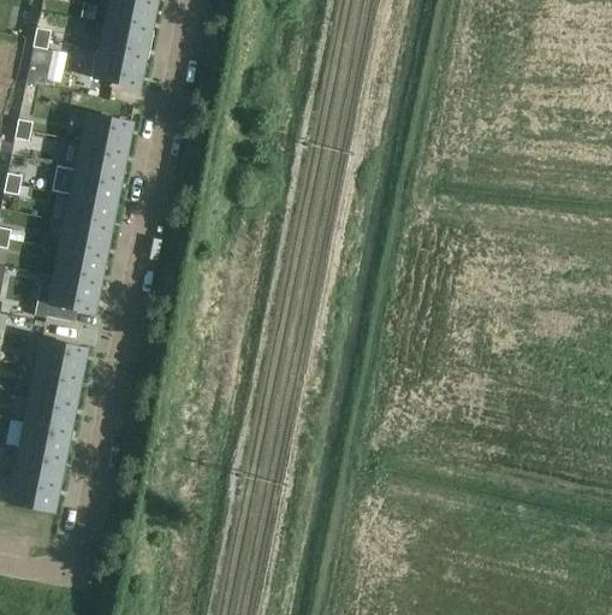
[(113,0),(108,24),(152,33),(156,5),(131,0),(113,0)]
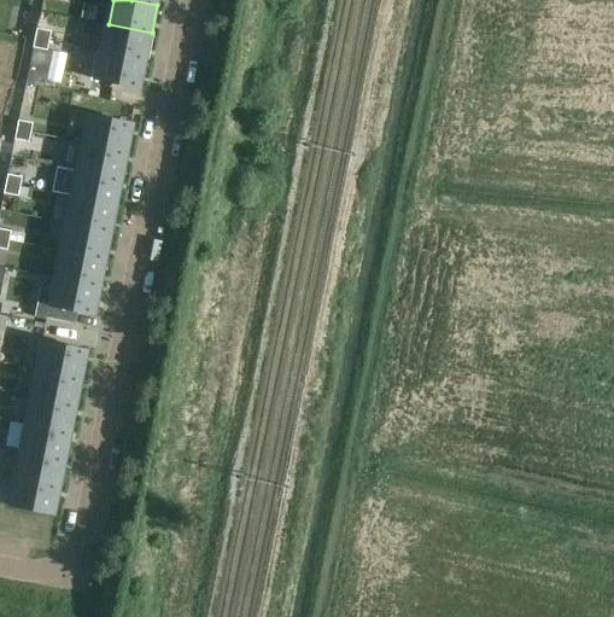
[(109,24),(104,52),(146,60),(152,33),(109,24)]
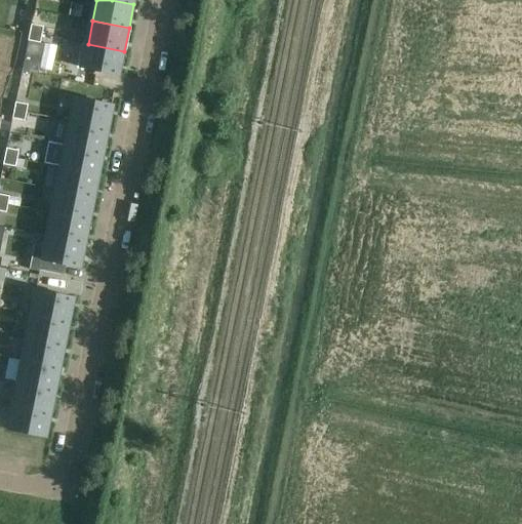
[(34,23),(32,31),(44,34),(46,26),(34,23)]
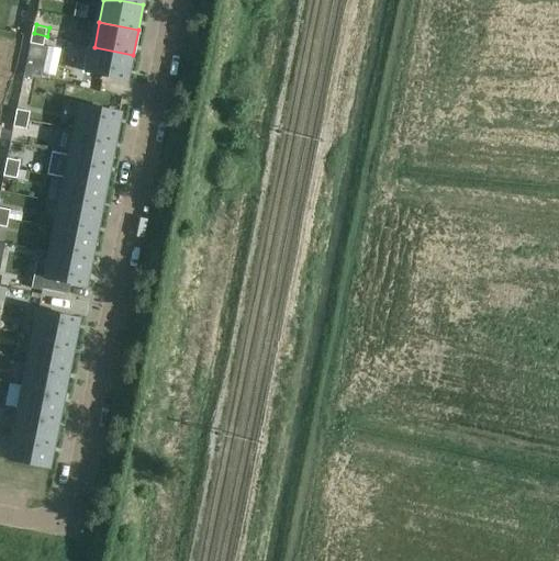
[(34,33),(32,42),(46,45),(47,36),(34,33)]
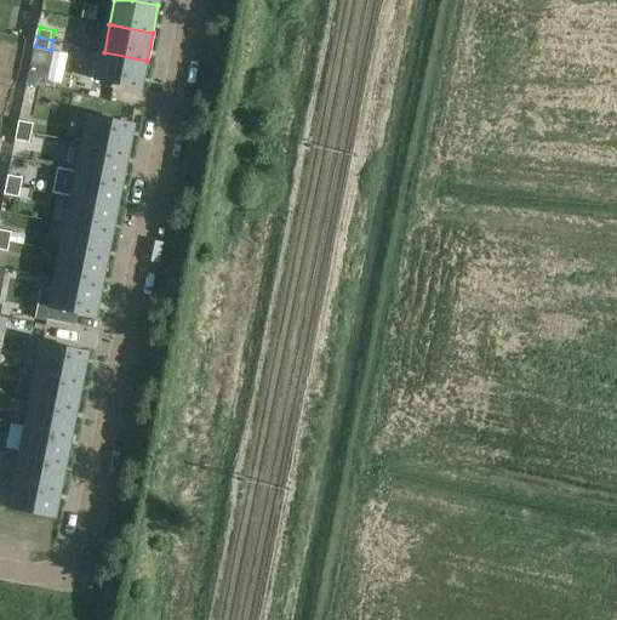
[(35,46),(28,83),(50,87),(57,51),(51,50),(35,46)]
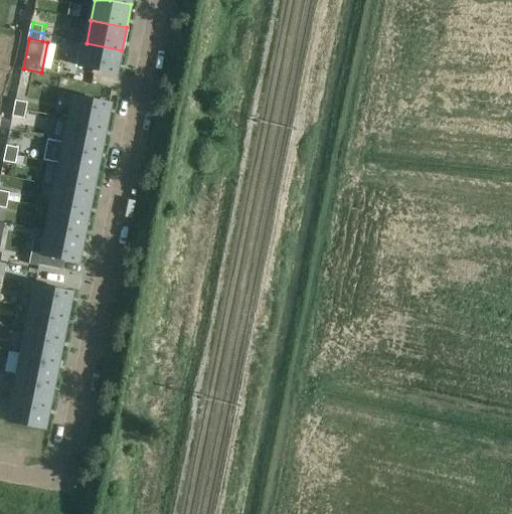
[(87,43),(81,66),(117,73),(122,50),(87,43)]
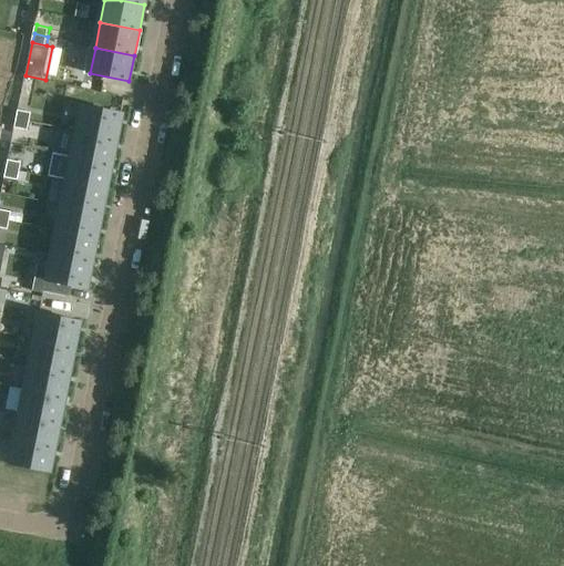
[(84,104),(79,129),(119,137),(123,112),(84,104)]
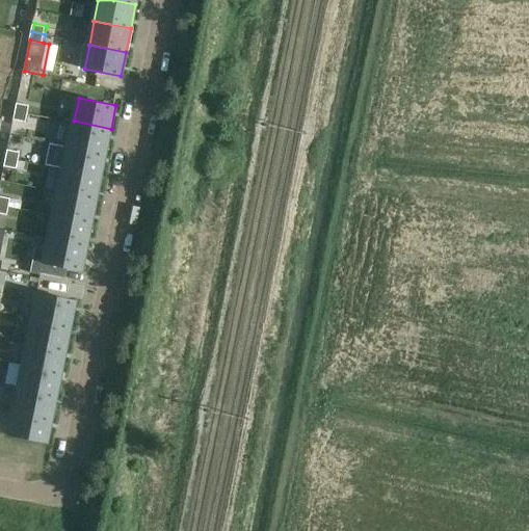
[(18,103),(17,111),(29,113),(31,105),(18,103)]
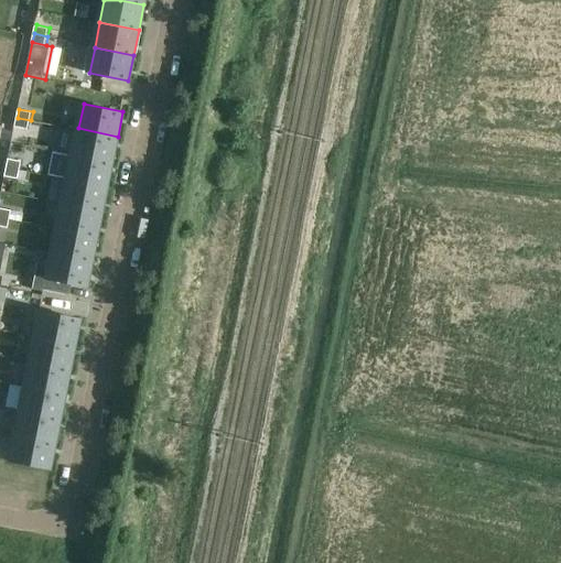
[(18,118),(15,126),(29,129),(31,120),(18,118)]
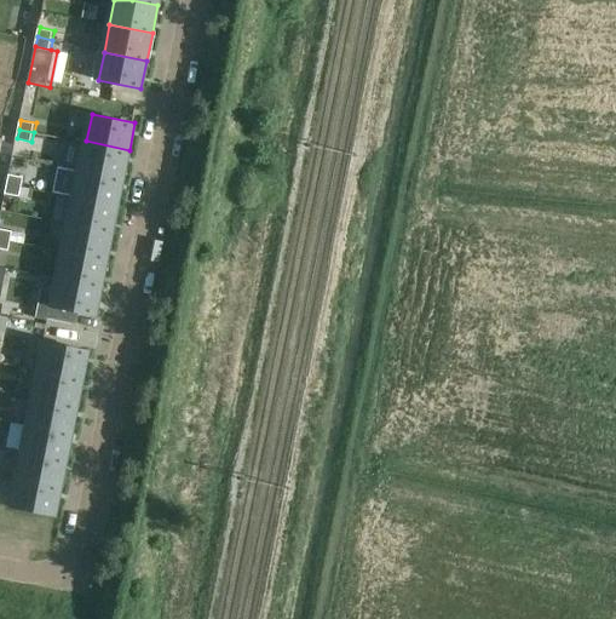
[(86,141),(81,168),(124,177),(130,150),(86,141)]
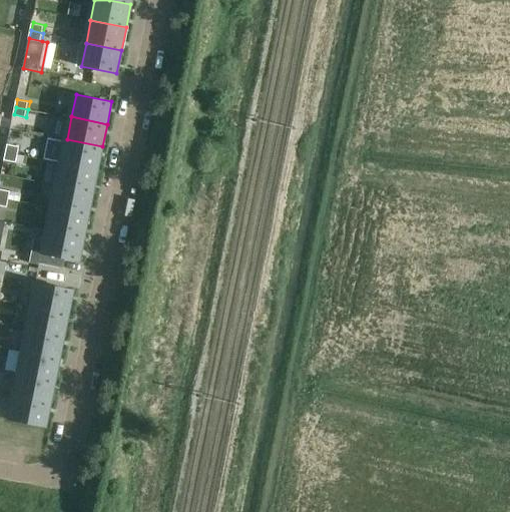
[(67,139),(62,162),(97,169),(102,146),(67,139)]
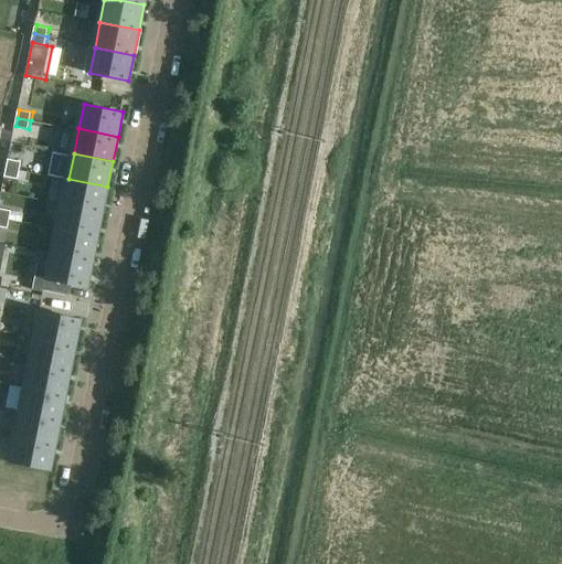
[(9,158),(7,167),(21,170),(22,161),(9,158)]
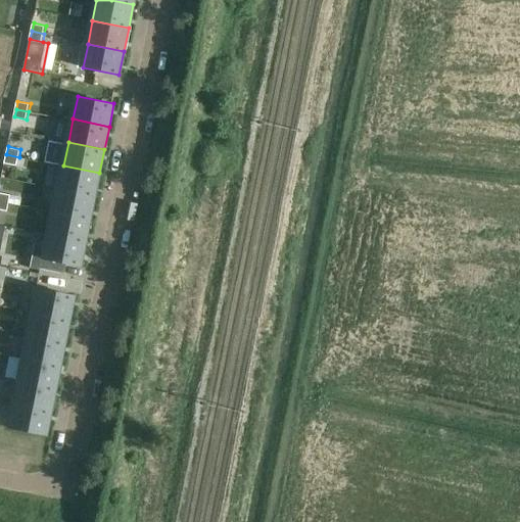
[(6,154),(5,162),(17,164),(19,157),(6,154)]
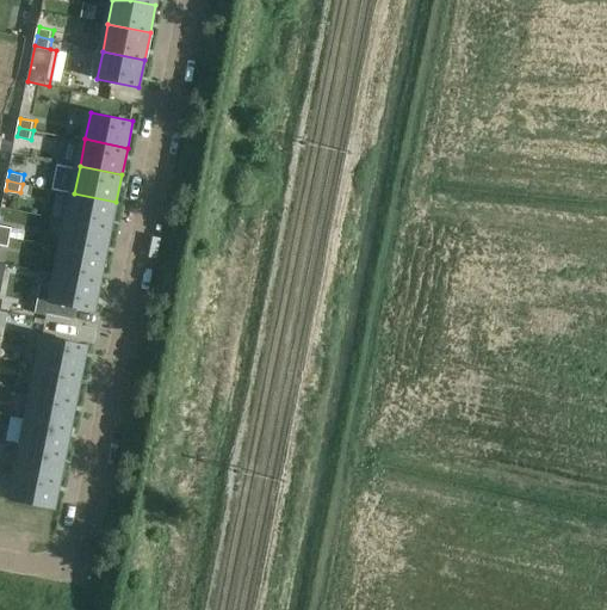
[(74,193),(68,221),(111,229),(116,202),(74,193)]
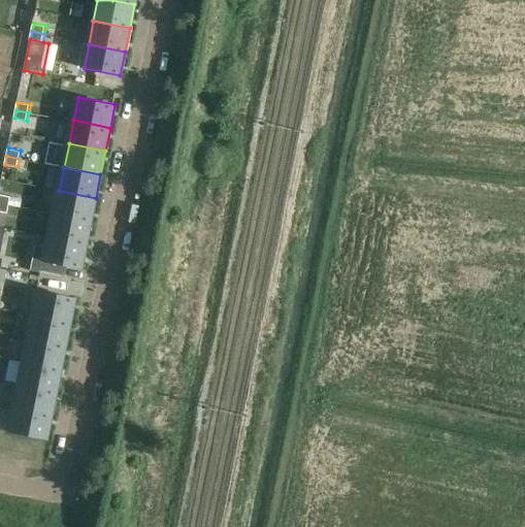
[(59,191),(55,213),(91,222),(96,198),(59,191)]
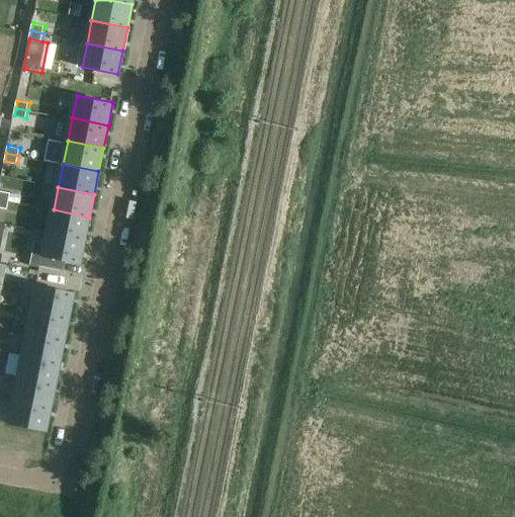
[(0,190),(0,198),(9,200),(11,193),(0,190)]
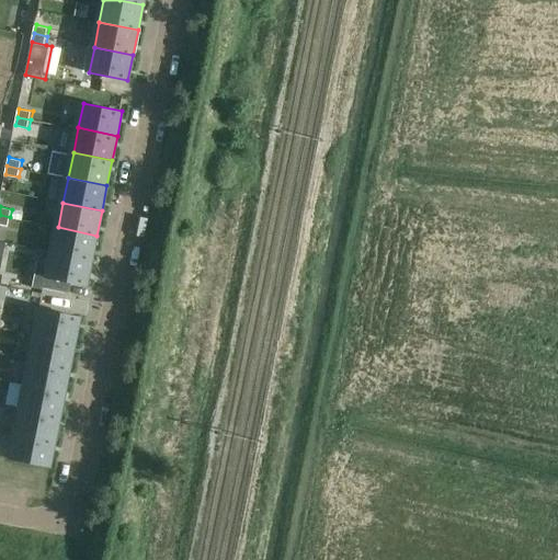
[(0,215),(0,224),(9,226),(10,217),(0,215)]
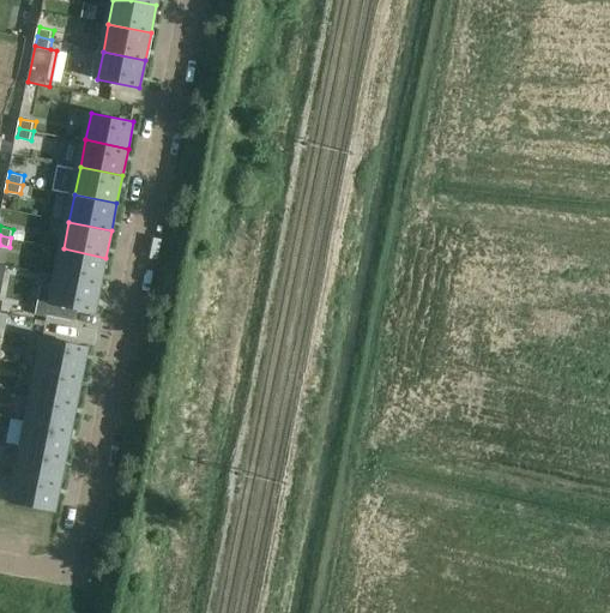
[(64,248),(58,276),(100,286),(106,258),(64,248)]
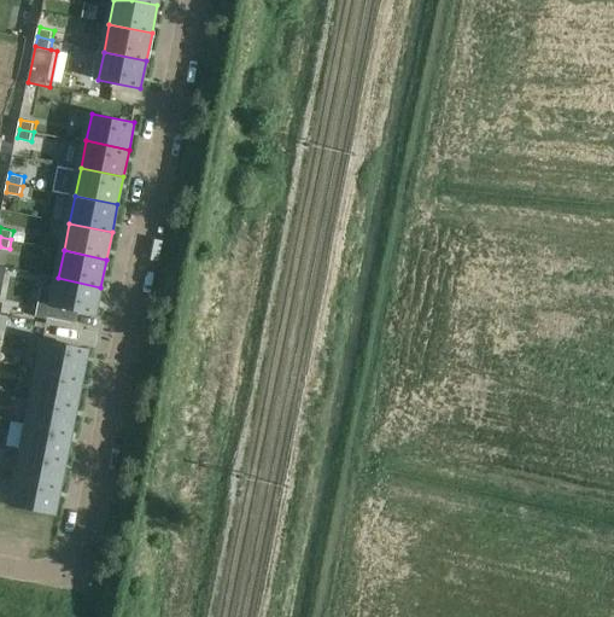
[(42,286),(36,318),(50,320),(50,318),(76,324),(79,312),(95,314),(100,287),(58,278),(56,289),(42,286)]
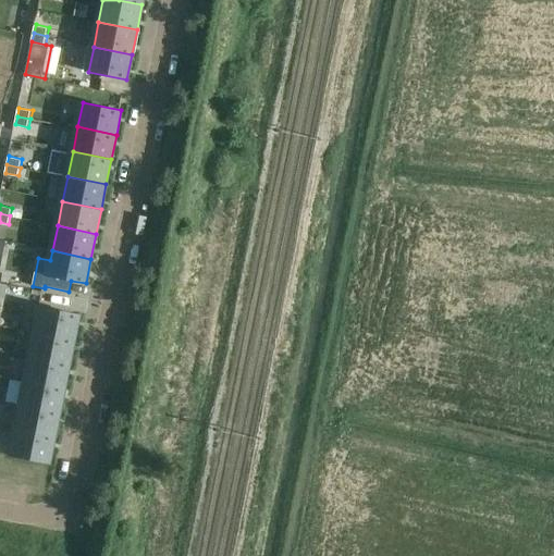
[(41,306),(36,331),(75,338),(79,313),(41,306)]
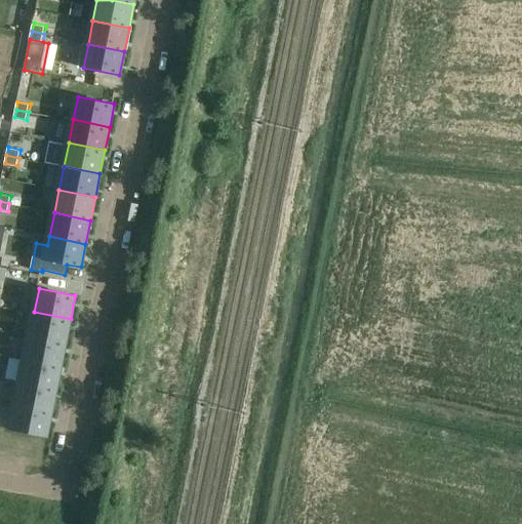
[(66,343),(71,319),(34,312),(29,335),(66,343)]
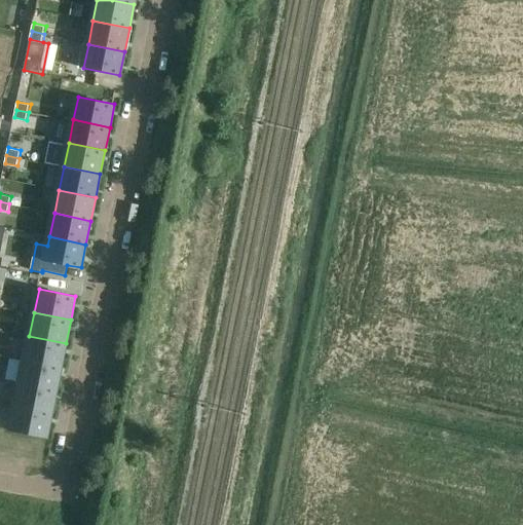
[(61,367),(66,343),(29,336),(25,360),(61,367)]
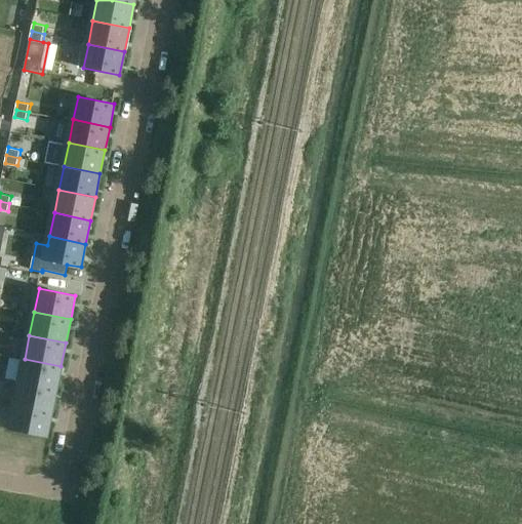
[(25,359),(19,381),(56,390),(61,366),(25,359)]
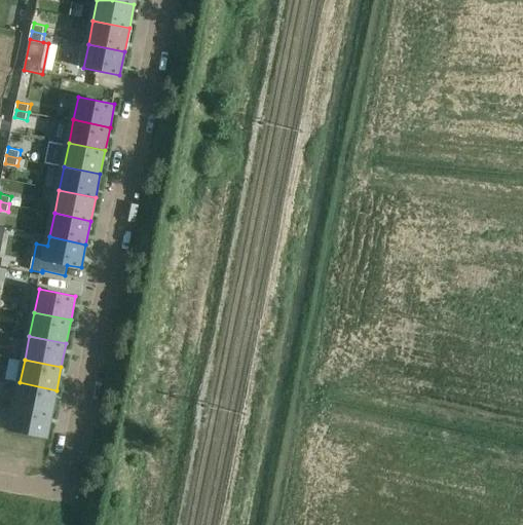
[(51,413),(57,390),(20,382),(15,406),(51,413)]
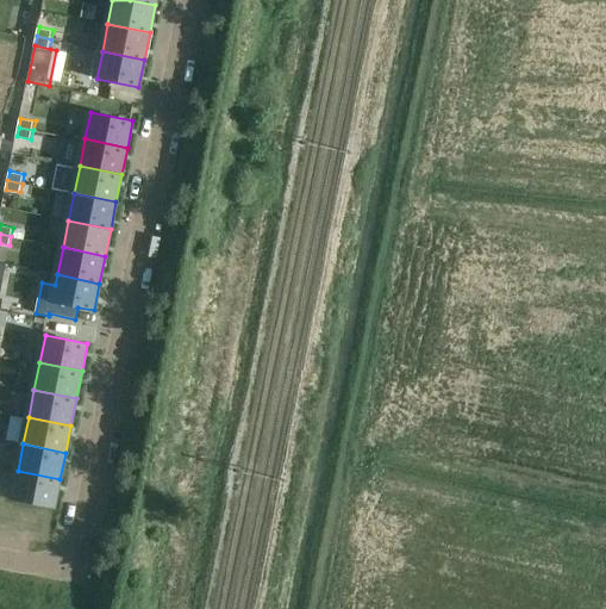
[(18,471),(12,498),(54,507),(60,479),(18,471)]
